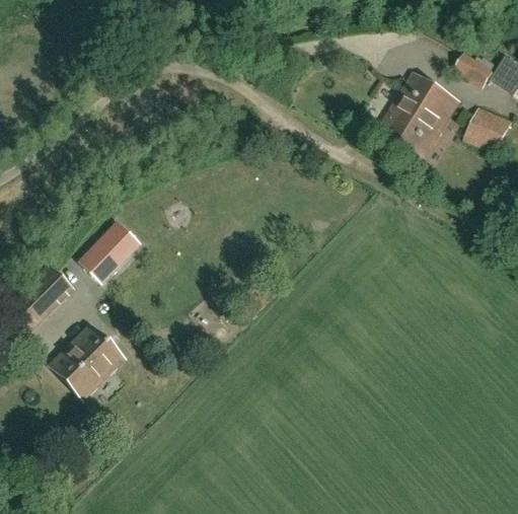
[(463,53),(454,67),(482,84),(491,70),(463,53)]
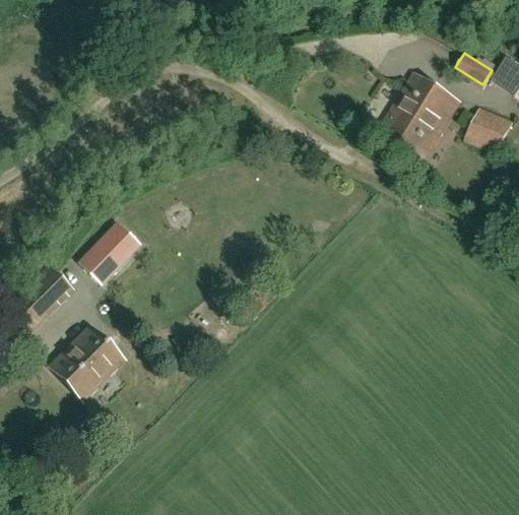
[(379,132),(419,157),(456,100),(415,74),(379,132)]
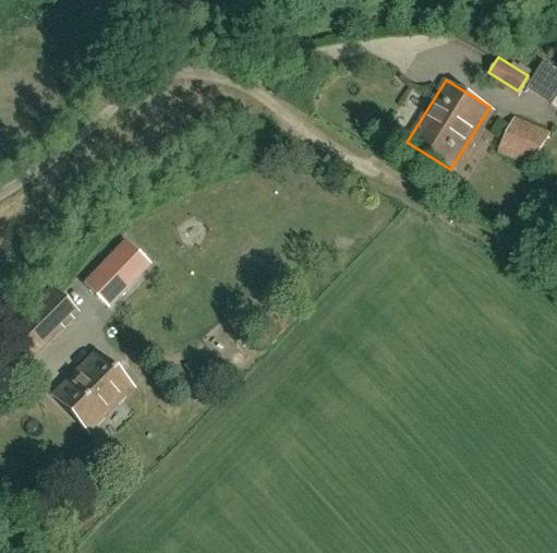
[(513,113),(497,147),(532,161),(548,128),(513,113)]
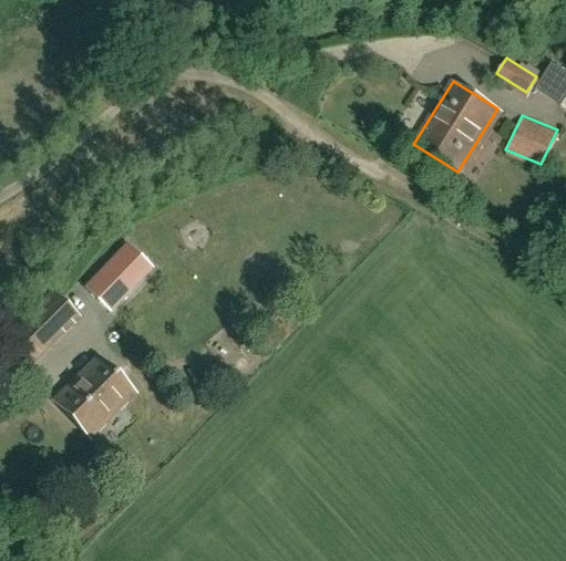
[(142,274),(116,250),(83,284),(109,309),(142,274)]
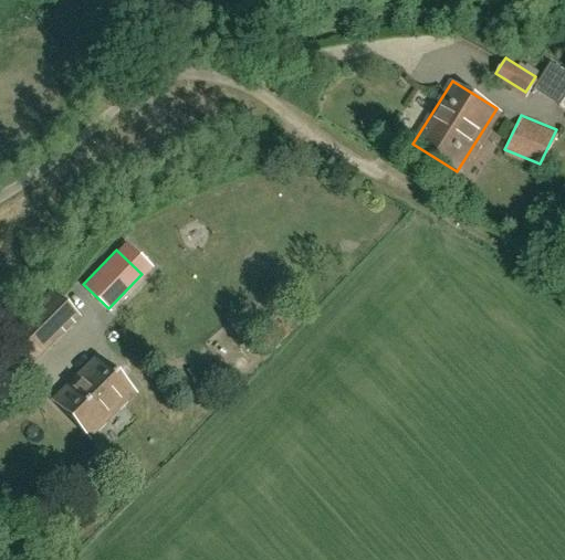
[(31,362),(80,314),(58,292),(52,286),(3,335),(31,362)]
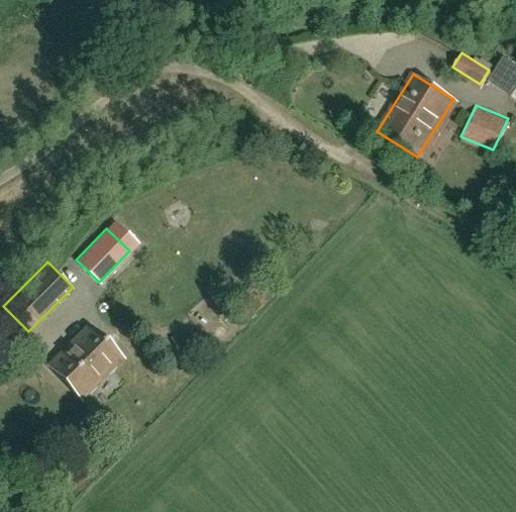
[(81,395),(120,355),(89,324),(49,364),(81,395)]
